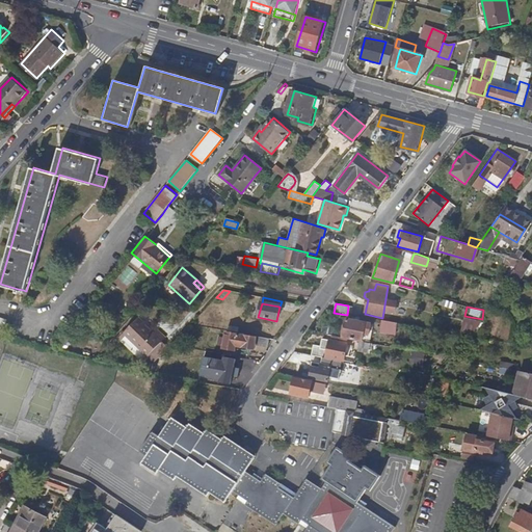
[(478,335),(480,320),(463,317),(460,331),(478,335)]
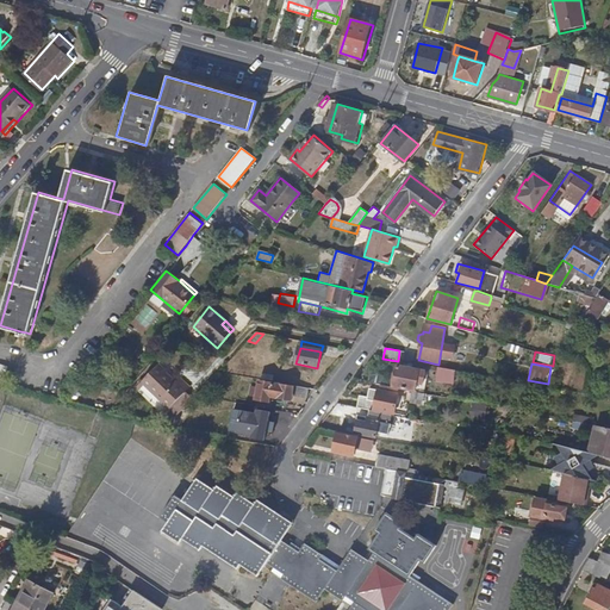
[(424,369),(397,365),(393,385),(415,388),(417,379),(422,380),(424,369)]
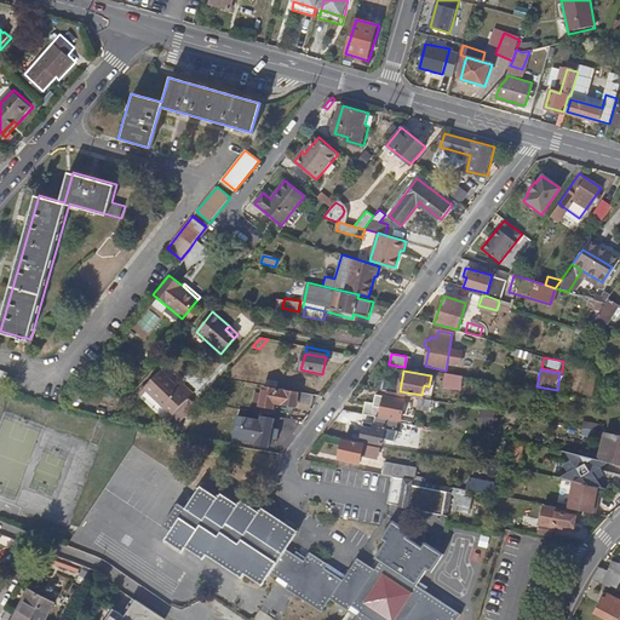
[(166,420),(174,430),(181,423),(187,415),(196,406),(188,399),(193,395),(182,385),(177,389),(160,372),(138,394),(141,397),(166,420)]
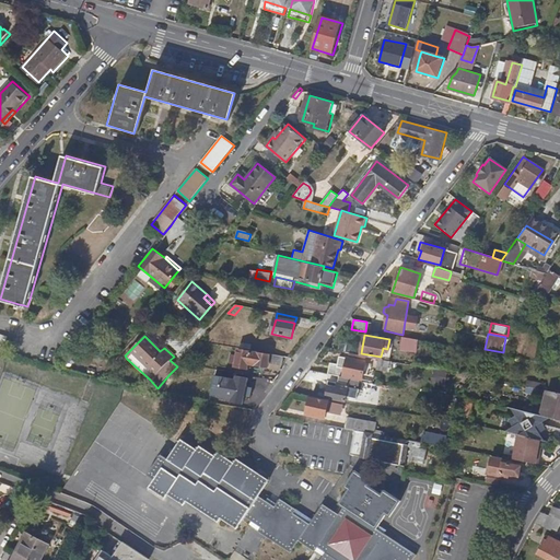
[(412,351),(416,338),(401,336),(399,348),(412,351)]
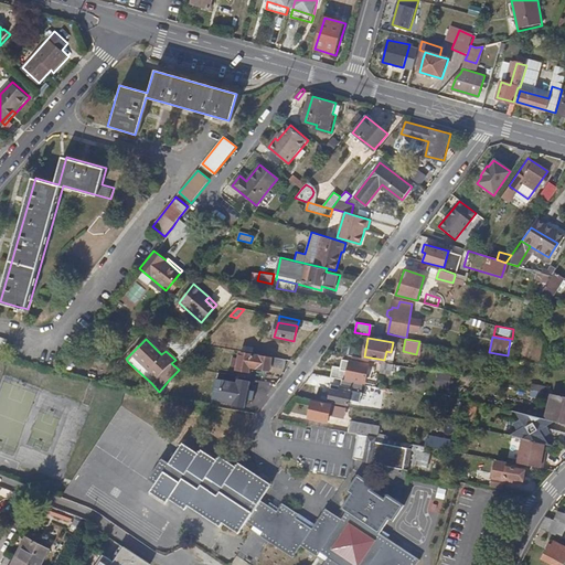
[(341,344),(340,354),(355,356),(356,347),(341,344)]
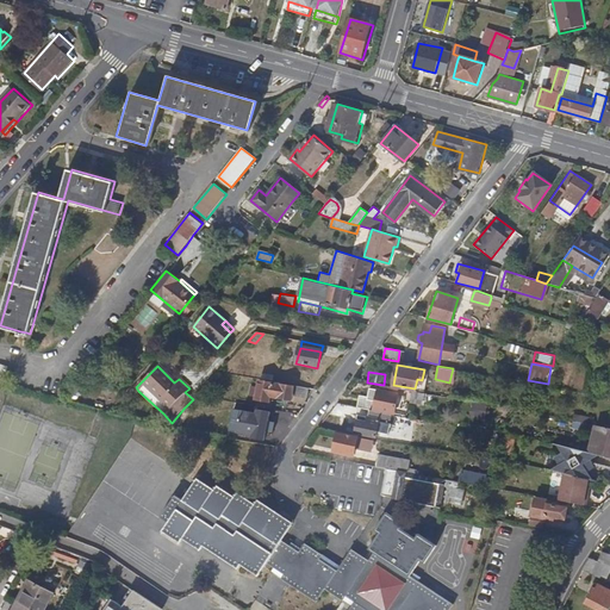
[(307,397),(309,387),(293,385),(292,387),(272,384),(269,397),(291,400),(292,394),(307,397)]
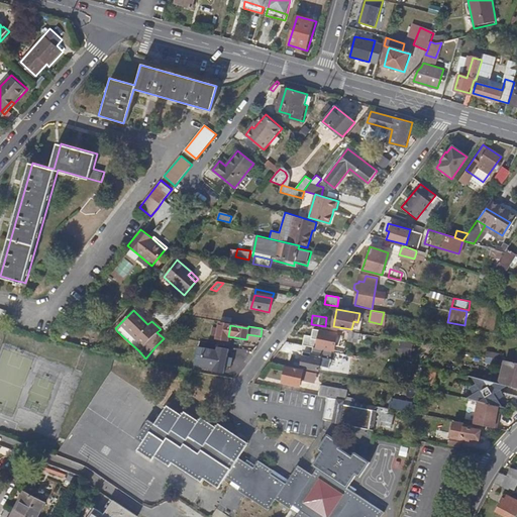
[(313,346),(316,347),(316,345),(334,349),(337,333),(312,327),(310,335),(304,334),(302,345),(313,346)]
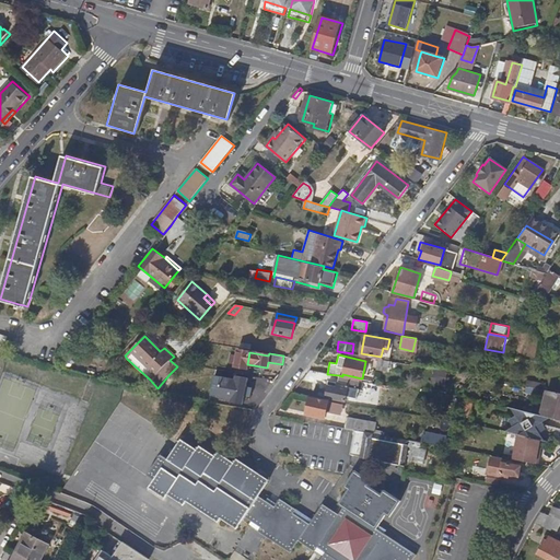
[(443,368),(441,381),(452,383),(454,369),(443,368)]
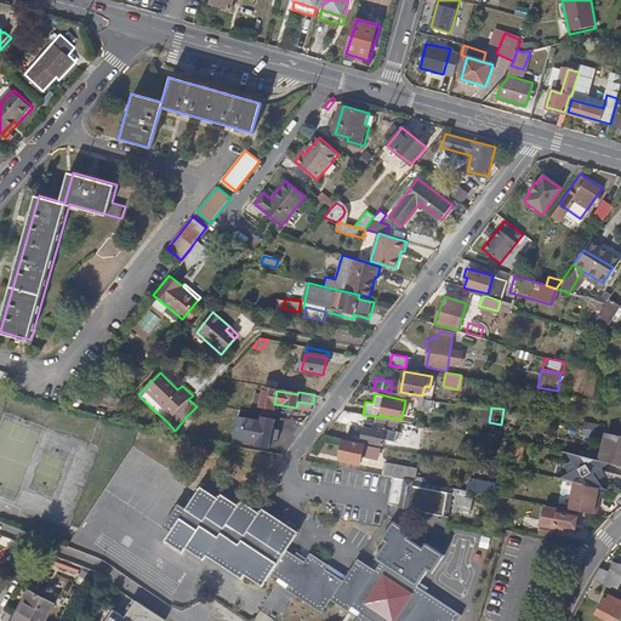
[(363,427),(360,440),(382,444),(383,438),(387,438),(389,427),(397,428),(398,420),(380,417),(376,416),(375,423),(365,422),(364,427),(363,427)]
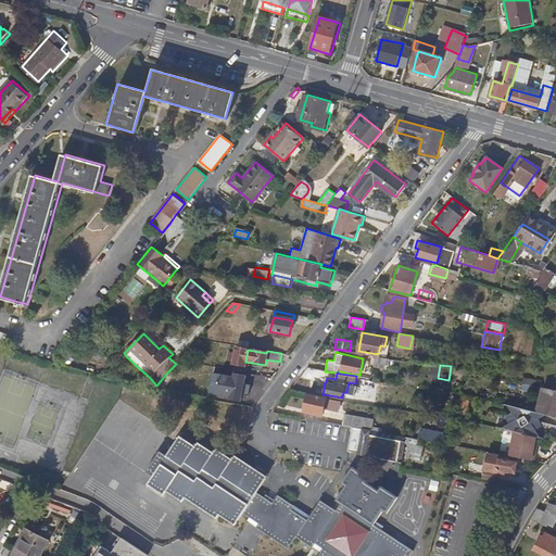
[(235,374),(229,400),(241,402),(247,376),(235,374)]
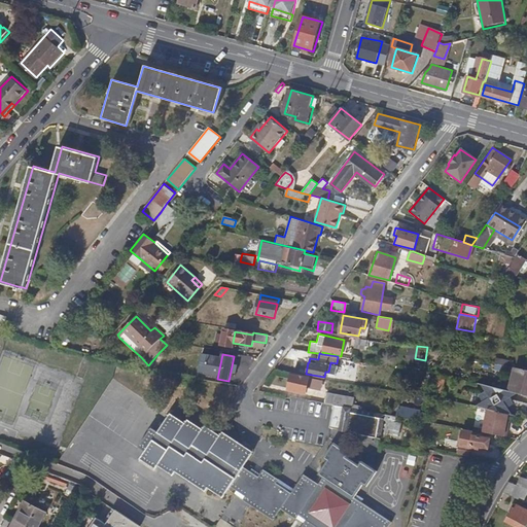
[(526,394),(526,369),(514,366),(508,390),(515,392),(526,394)]
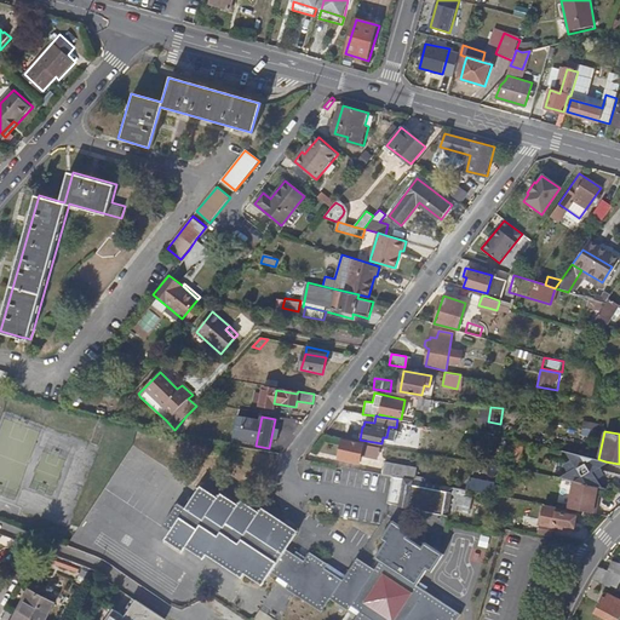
[(521,461),(524,442),(516,441),(512,460),(521,461)]
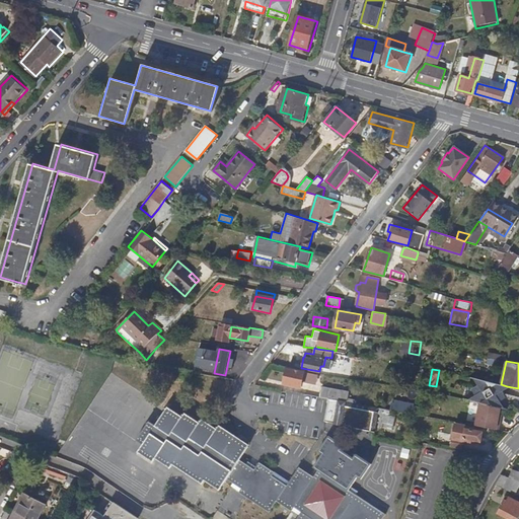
[(287,370),(284,384),(300,388),(303,373),(287,370)]
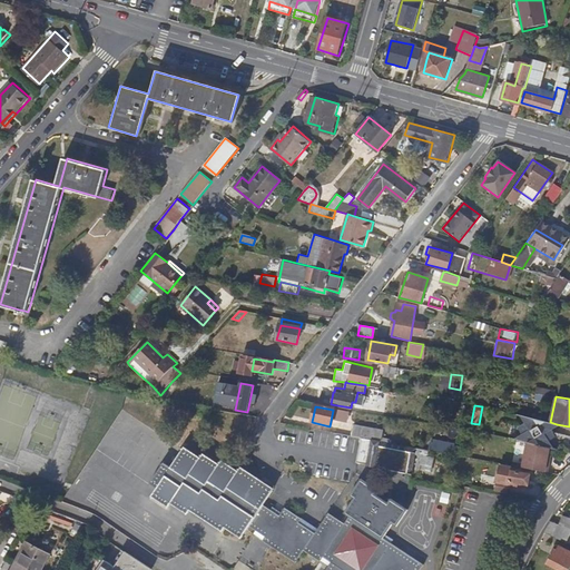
[(548,431),(557,424),(550,422),(538,419),(519,414),(524,422),(520,424),(519,436),(513,439),(527,443),(549,448),(553,449),(546,438),(550,434),(548,431)]
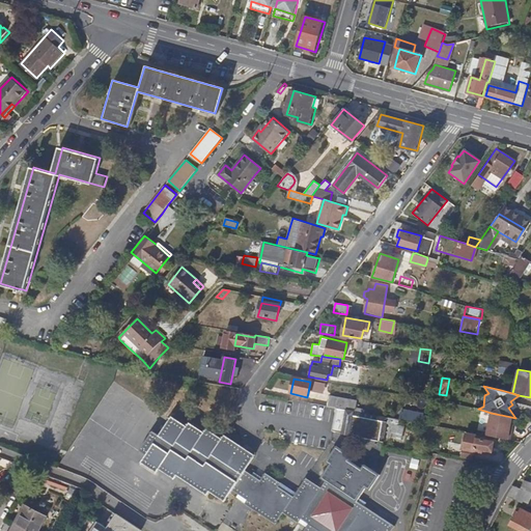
[(330,397),(328,408),(352,412),(355,412),(356,401),(330,397)]
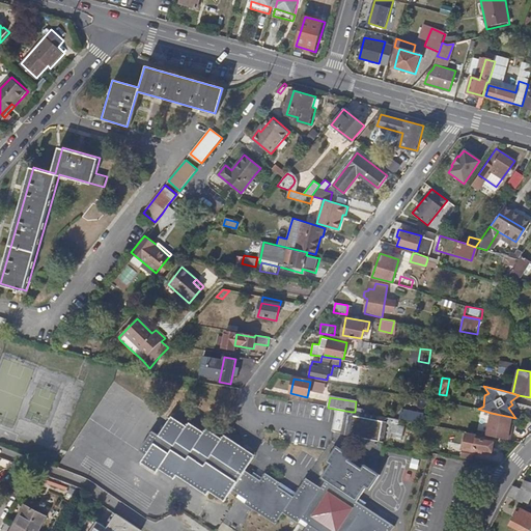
[(328,408),(311,404),(311,408),(292,404),(288,424),(341,434),(345,415),(351,416),(352,412),(328,408)]
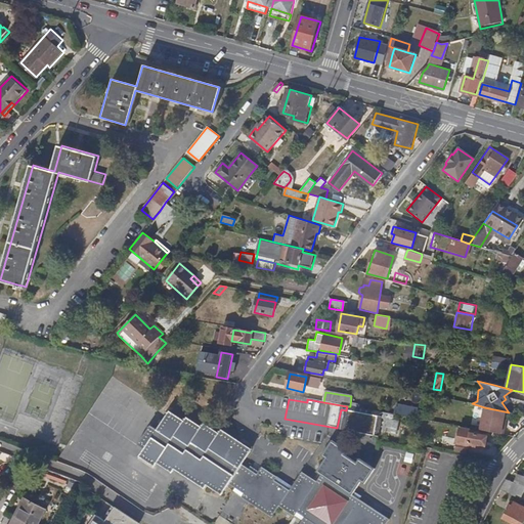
[(401,404),(400,413),(416,416),(417,406),(401,404)]
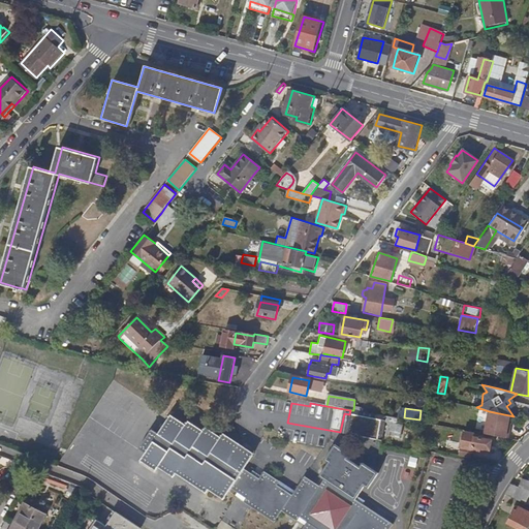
[(508,423),(509,415),(489,411),(485,434),(507,439),(509,431),(507,430),(508,423)]
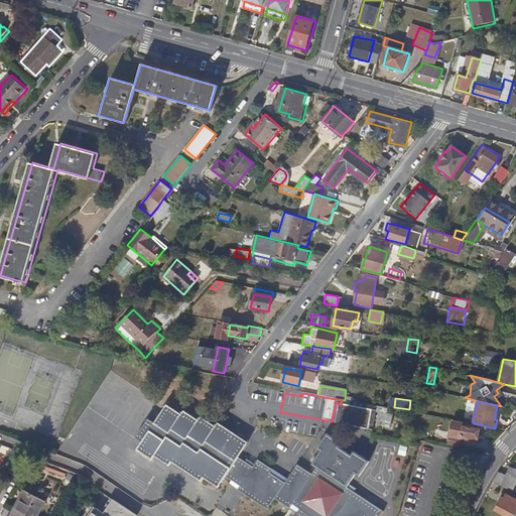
[(173,463),(202,482),(206,478),(220,488),(228,476),(235,481),(243,486),(241,489),(240,490),(269,509),(277,499),(292,509),(292,508),(294,506),(301,511),(299,513),(297,515),(383,515),(385,515),(355,495),(348,490),(350,487),(357,477),(361,471),(365,474),(372,464),(357,454),(355,458),(342,448),(345,444),(330,434),(324,443),(328,446),(324,452),(314,466),(315,467),(318,469),(313,476),(310,474),(299,466),(286,485),(278,479),(280,475),(260,462),(257,466),(254,469),(247,464),(240,459),(249,444),(220,424),(217,428),(203,418),(200,422),(185,412),(182,416),(168,406),(156,423),(150,419),(136,439),(143,443),(138,449),(153,461),(156,457),(170,467),(173,463)]
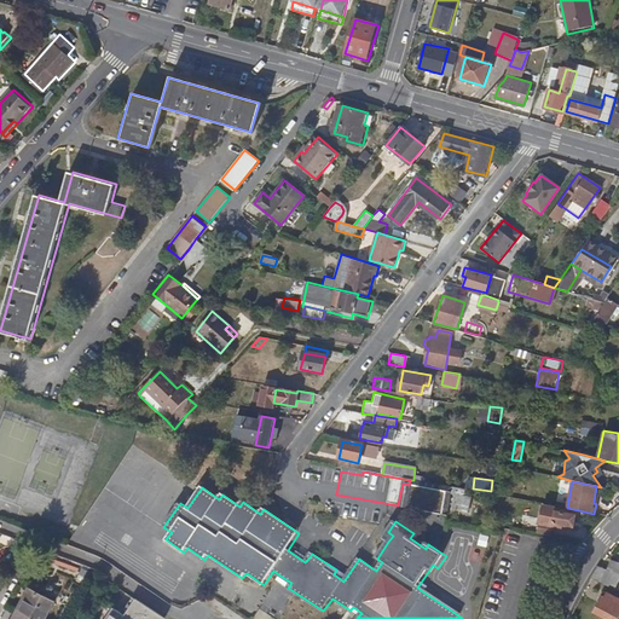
[(553,524),(551,528),(572,532),(577,514),(544,507),(541,521),(553,524)]
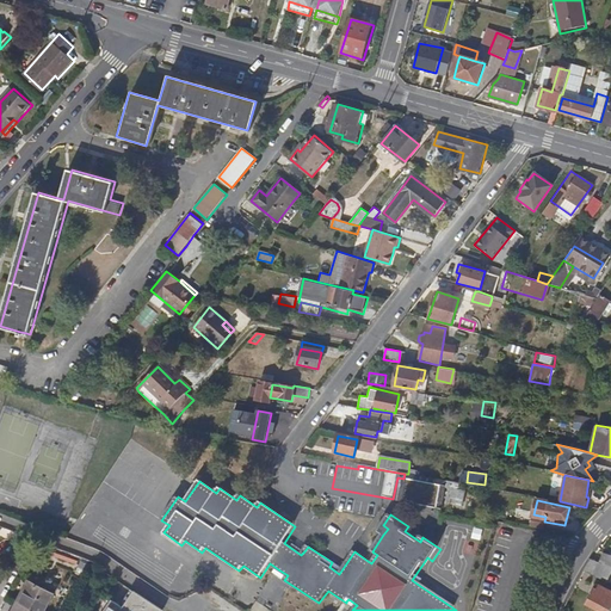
[(543,530),(544,522),(545,517),(534,514),(531,528),(543,530)]
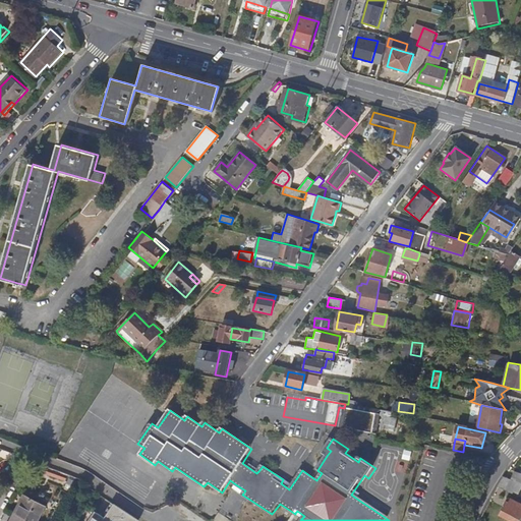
[(256,473),(259,470),(251,465),(249,468),(256,473)]
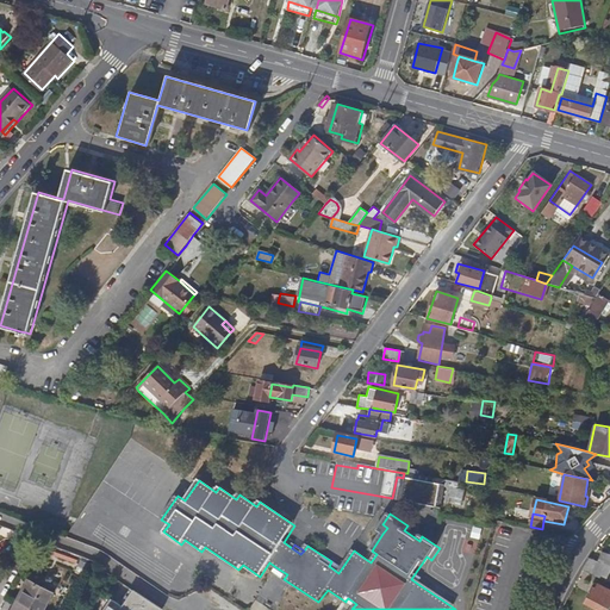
[(377,554),(373,552),(367,560),(371,562),(377,554)]
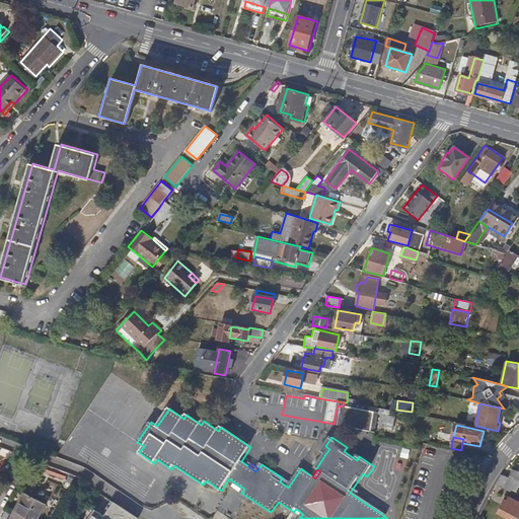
[(518,472),(511,470),(507,478),(518,483),(518,472)]
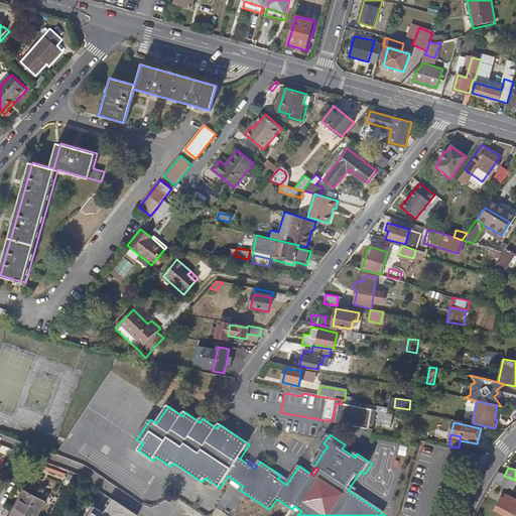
[(497,473),(492,483),(504,488),(507,481),(515,484),(515,480),(504,476),(497,473)]
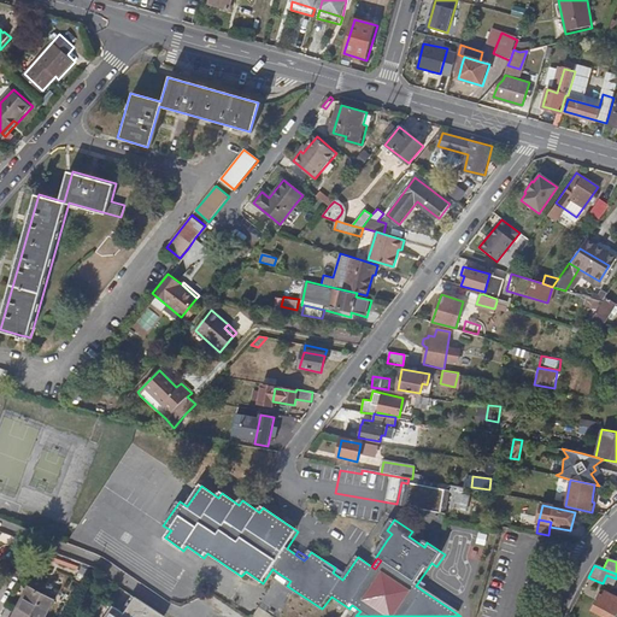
[(416,586),(424,592),(428,588),(418,582),(416,586)]
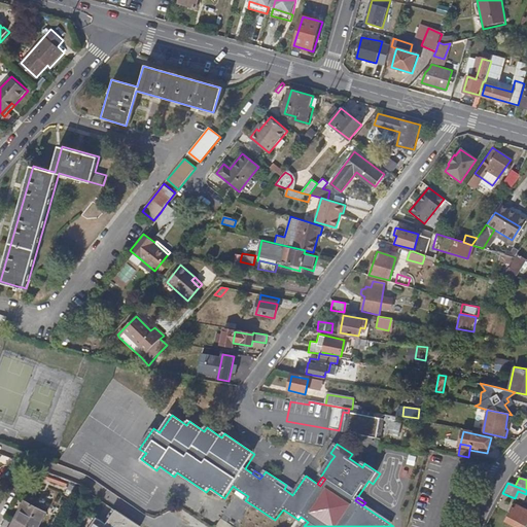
[(39,526),(46,514),(25,501),(20,512),(24,514),(18,524),(16,526),(39,526)]
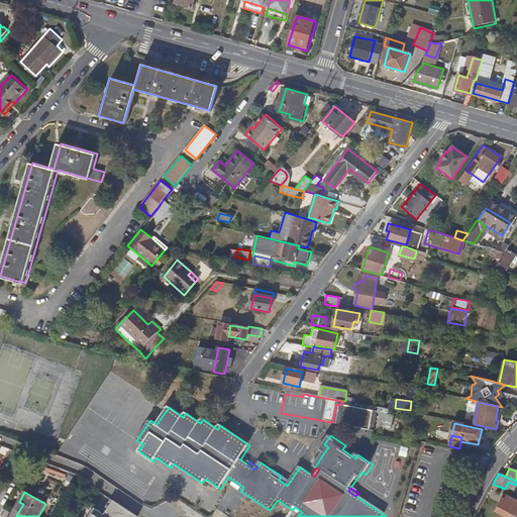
[(500,503),(496,511),(506,516),(514,516),(516,512),(516,502),(506,496),(502,504),(500,503)]
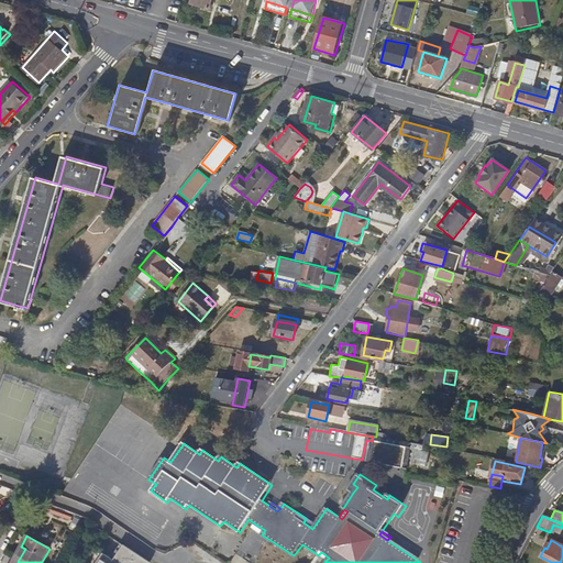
[(135,562),(109,545),(97,562),(135,562)]
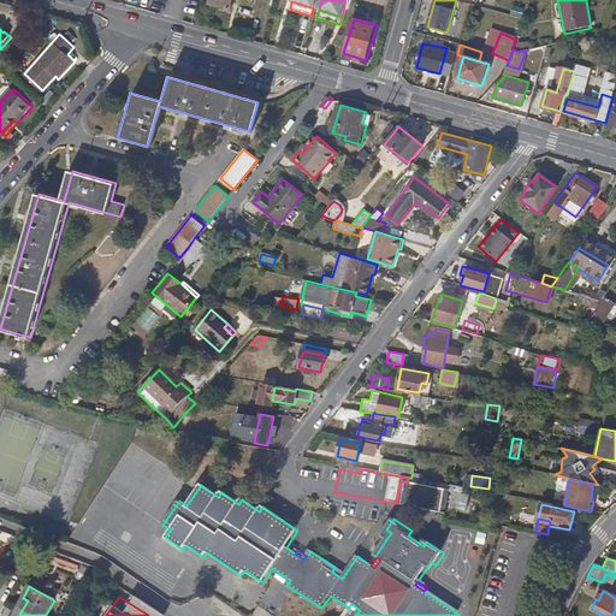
[(23,598),(17,610),(21,612),(28,600),(23,598)]
